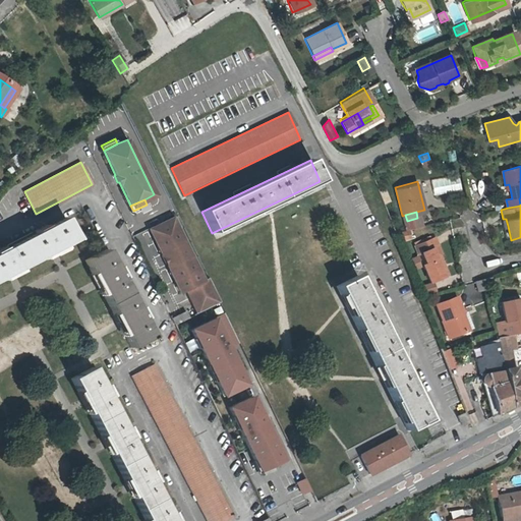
[(149,228),(156,241),(179,230),(172,217),(149,228)]
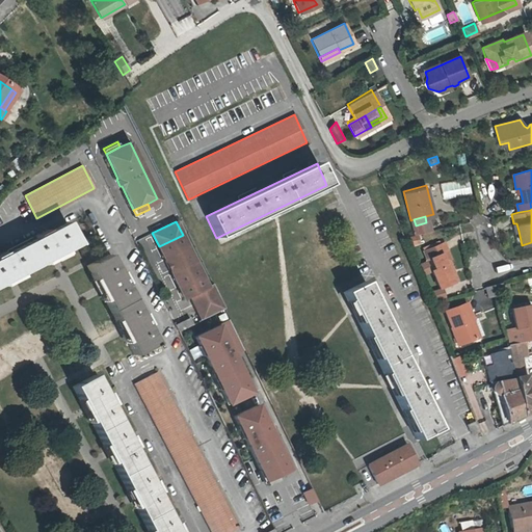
[(0,283),(77,243),(67,222),(49,232),(47,229),(35,234),(37,238),(6,254),(4,250),(0,251),(0,283)]
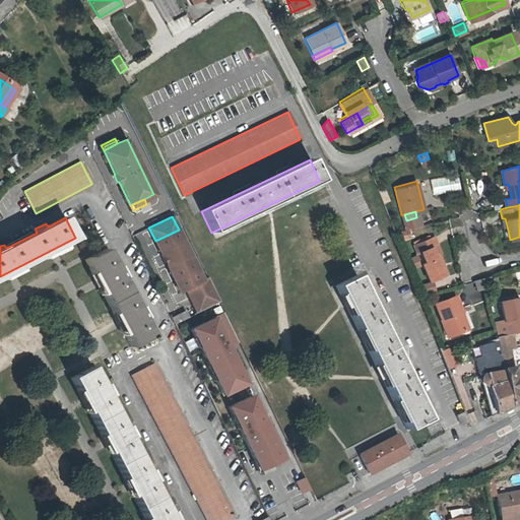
[(412,238),(411,229),(401,231),(402,239),(412,238)]
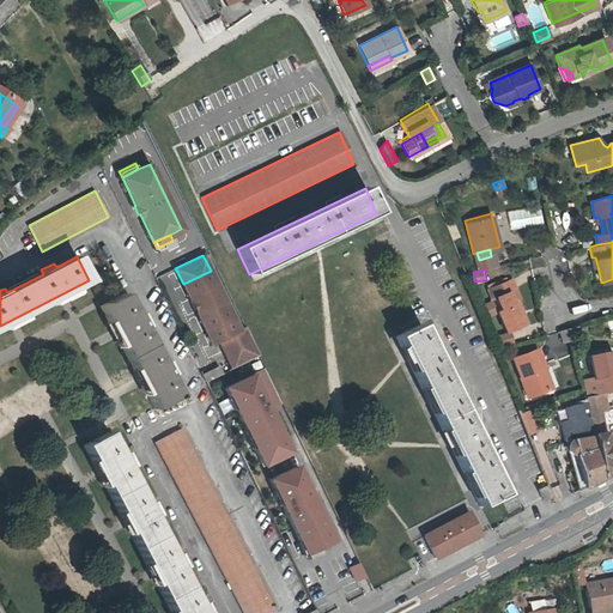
[(211,271),(183,284),(212,343),(217,341),(238,329),(234,320),(236,319),(232,310),(230,311),(211,271)]
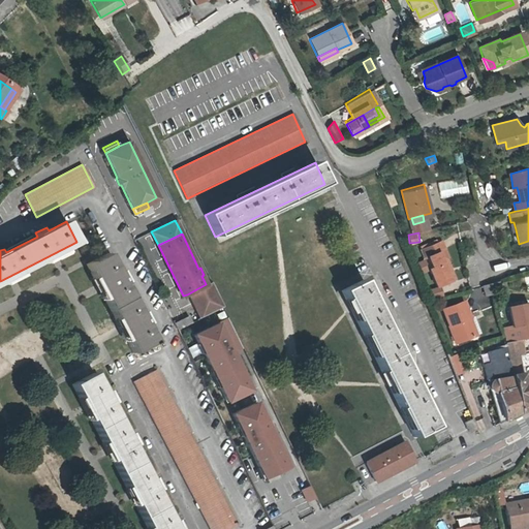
[(418,246),(421,250),(435,244),(433,240),(418,246)]
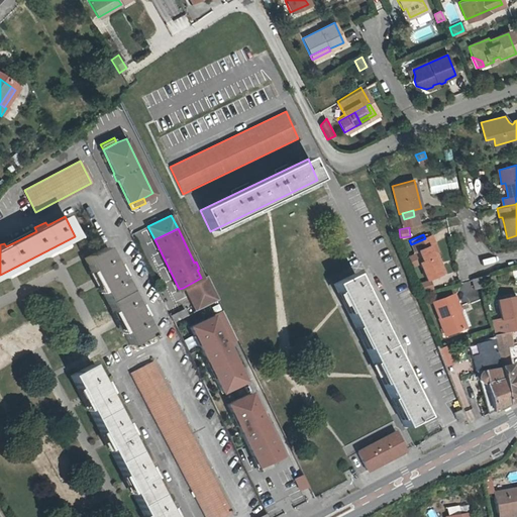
[(428,281),(440,276),(435,263),(437,262),(433,253),(431,254),(428,247),(433,244),(430,236),(425,238),(411,244),(415,253),(418,252),(422,263),(420,264),(428,281)]
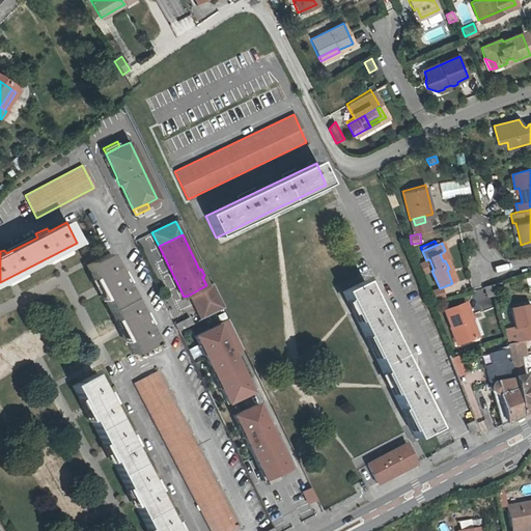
[(108,254),(87,266),(132,353),(149,344),(150,346),(155,345),(143,324),(146,322),(140,310),(137,311),(122,284),(126,282),(120,271),(117,273),(108,254)]
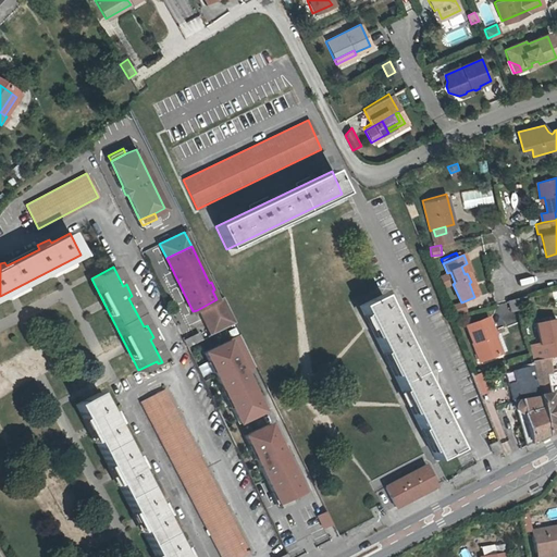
[(478,295),(471,282),(469,283),(474,297),(478,295)]
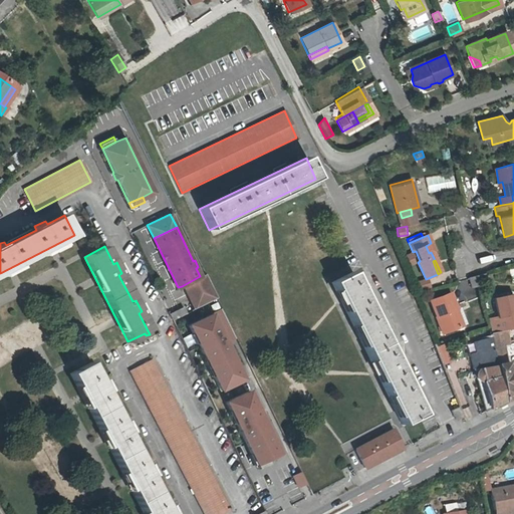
[(351,272),(331,282),(402,424),(422,413),(351,272)]
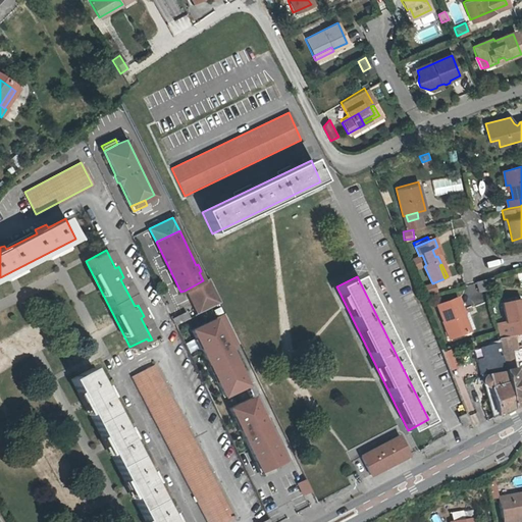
[(203,280),(185,291),(196,314),(219,302),(208,278),(203,280)]
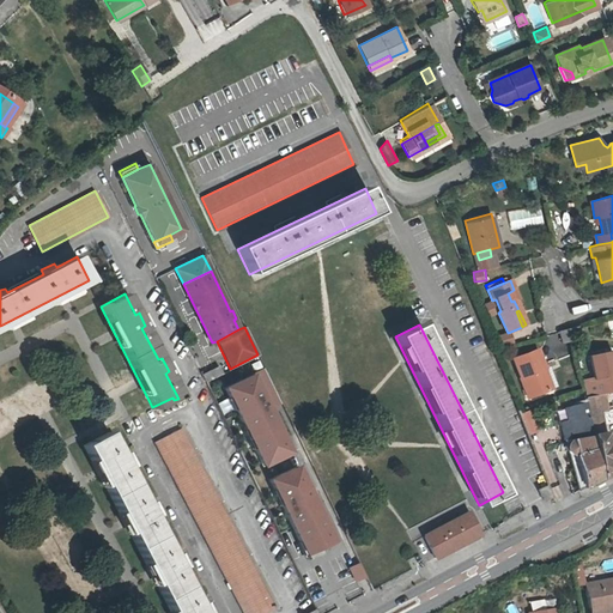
[(563,341),(574,340),(571,328),(560,331),(563,341)]
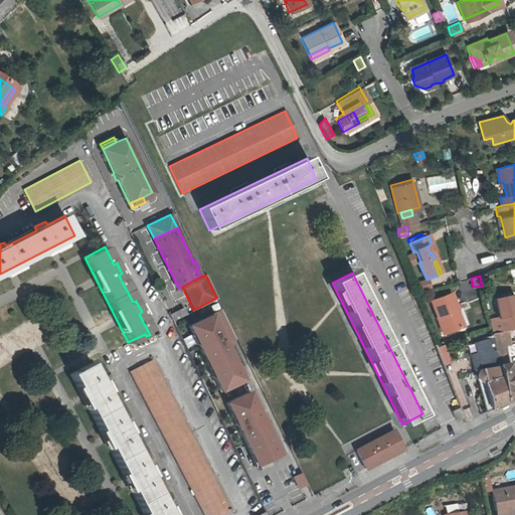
[(451,294),(432,302),(444,334),(466,326),(460,308),(457,309),(451,294)]
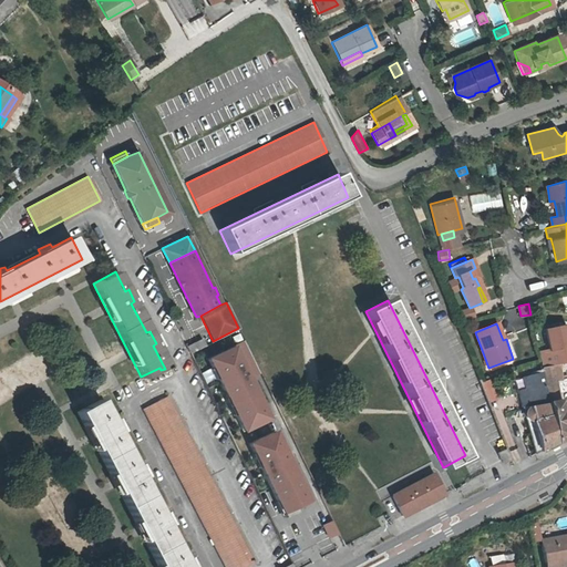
[(548,347),(552,363),(566,360),(566,330),(565,323),(544,329),(548,347)]
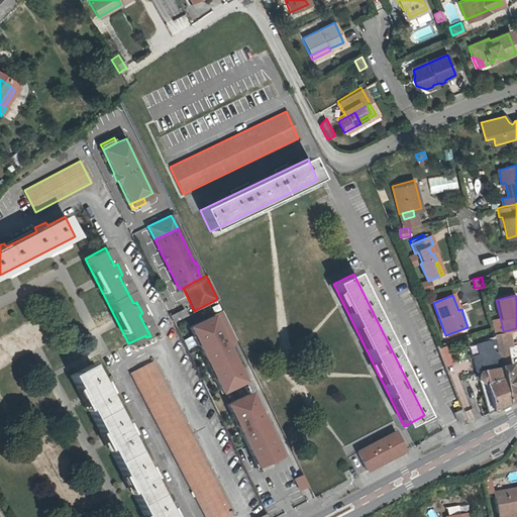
[(186,315),(183,310),(171,316),(173,321),(186,315)]
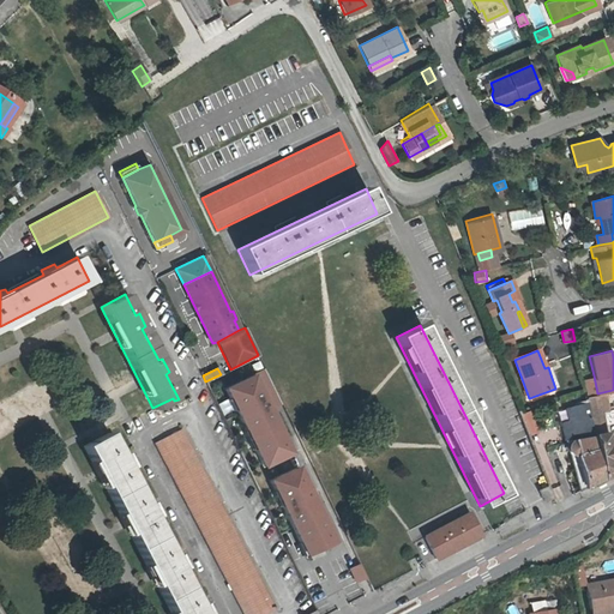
[(264,369),(224,387),(269,480),(296,467),(269,409),(282,403),(264,369)]
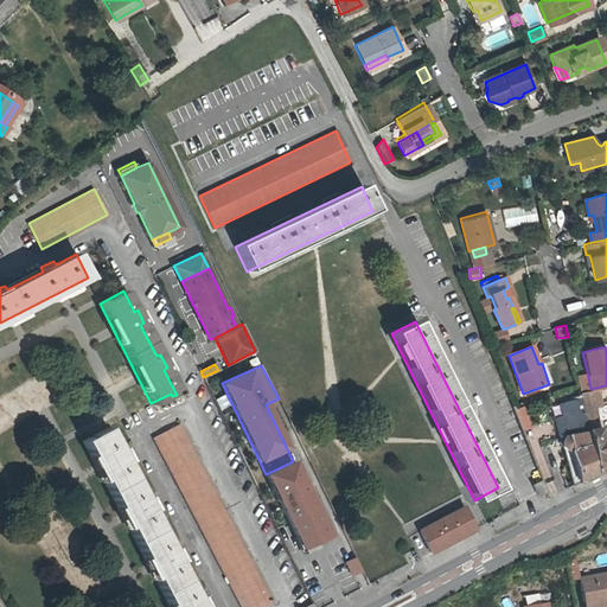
[(580,393),(590,389),(587,371),(576,374),(579,387),(580,393)]
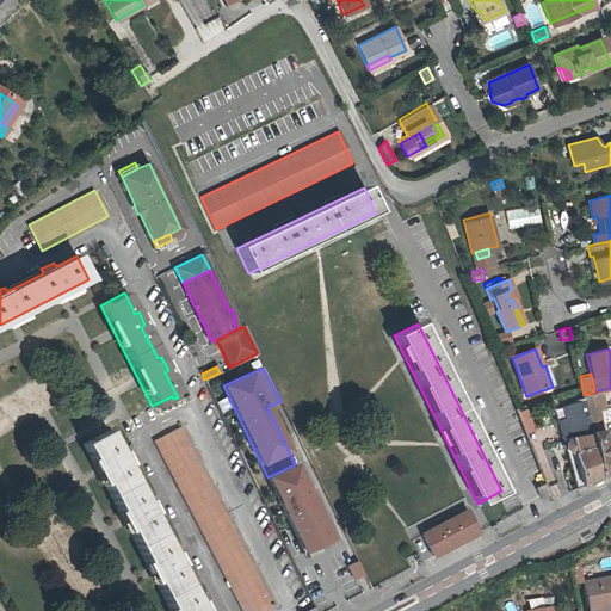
[(603,390),(594,392),(598,408),(605,407),(603,390)]
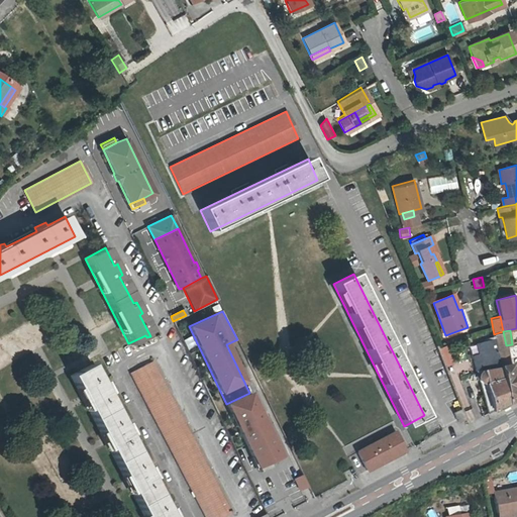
[(497,350),(507,348),(506,345),(503,331),(494,334),(494,335),(496,342),(497,350)]
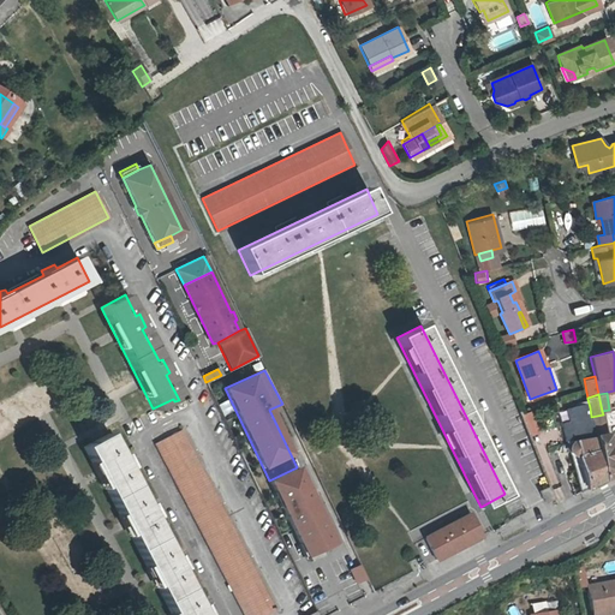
[(591,417),(590,407),(583,408),(566,412),(568,422),(561,423),(580,491),(586,488),(572,439),(595,434),(591,417)]
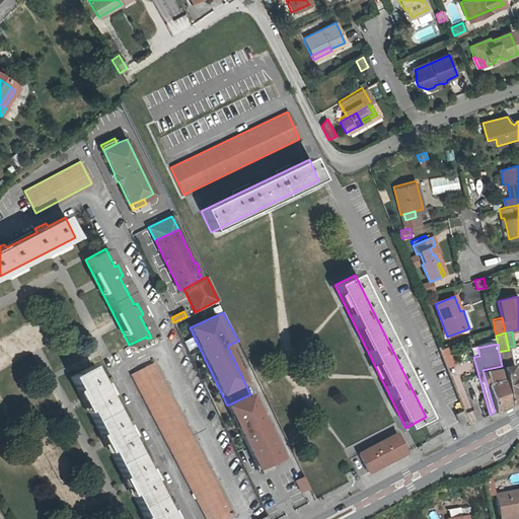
[(502,366),(502,367),(512,365),(509,350),(499,352),(502,366)]
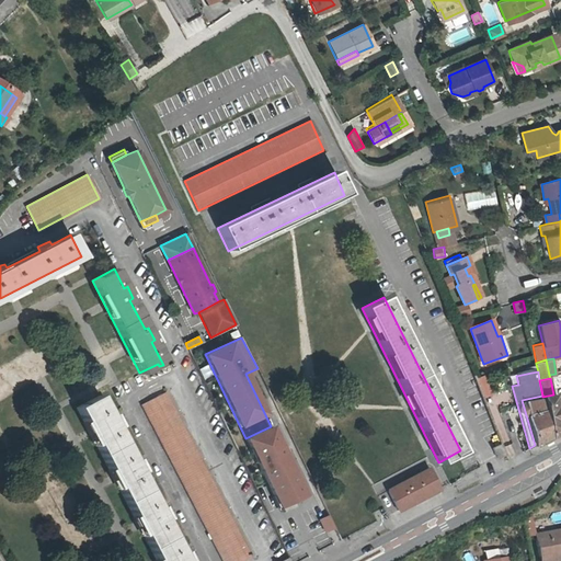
[(164,392),(141,404),(222,560),(236,560),(250,554),(164,392)]
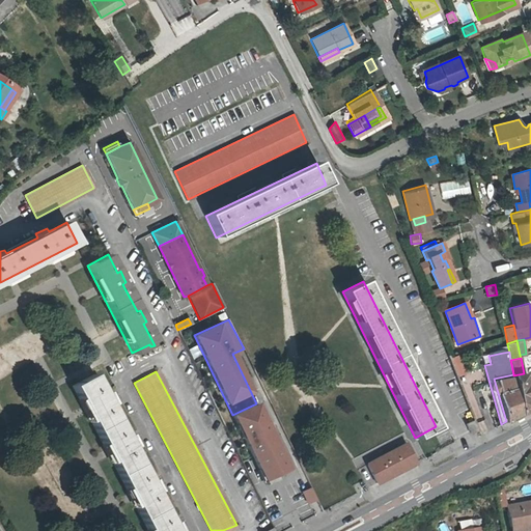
[(530,398),(525,373),(524,373),(513,375),(522,413),(530,408),(530,398)]
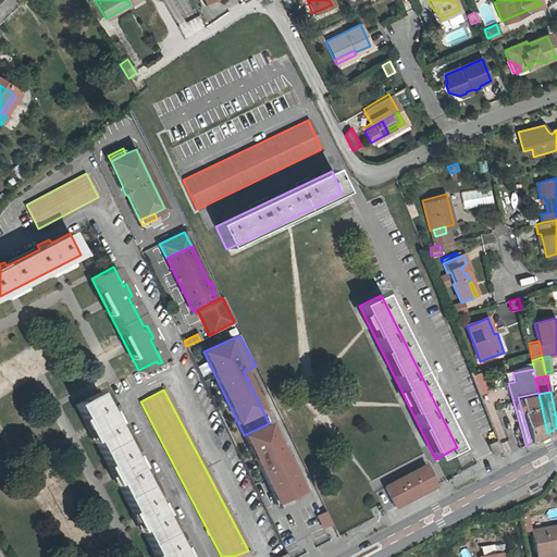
[(518,397),(531,442),(547,433),(539,394),(539,393),(518,397)]
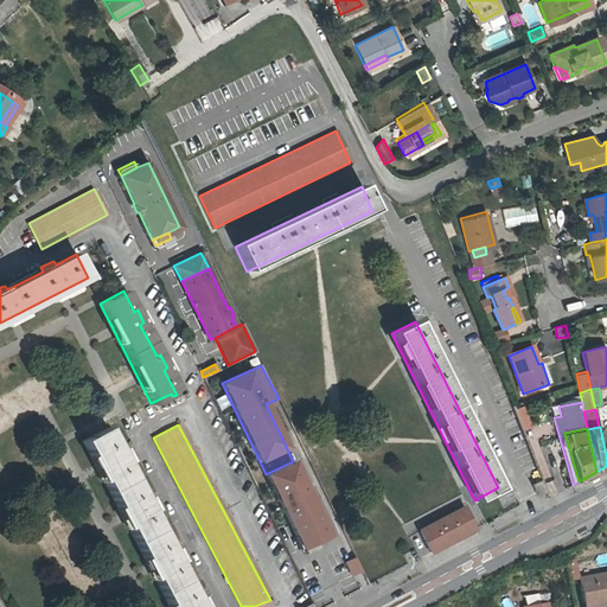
[(108,433),(85,445),(170,606),(203,606),(199,600),(197,601),(178,566),(181,563),(174,550),(171,553),(152,516),(155,513),(148,500),(145,503),(126,467),(129,465),(122,452),(119,453),(108,433)]
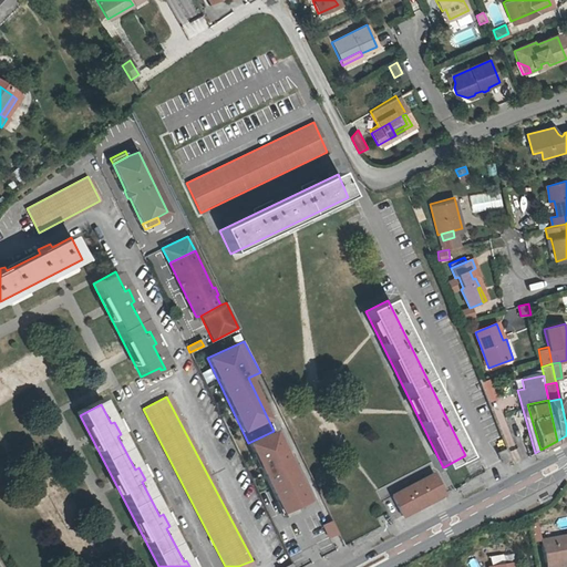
[(495,430),(486,432),(488,442),(497,440),(495,430)]
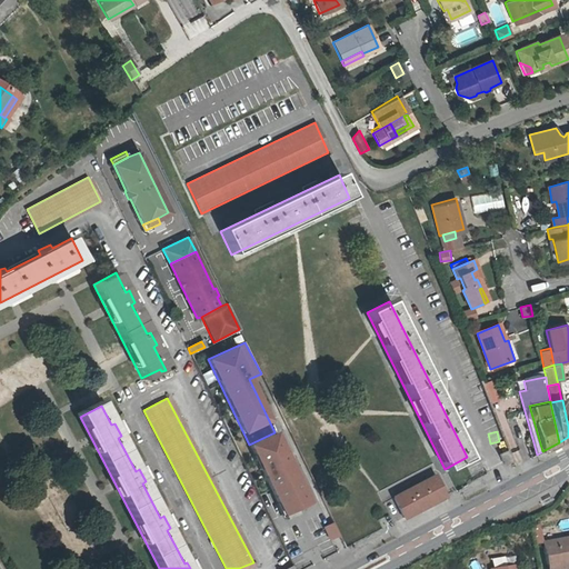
[(285,451),(258,463),(282,513),(309,501),(285,451)]
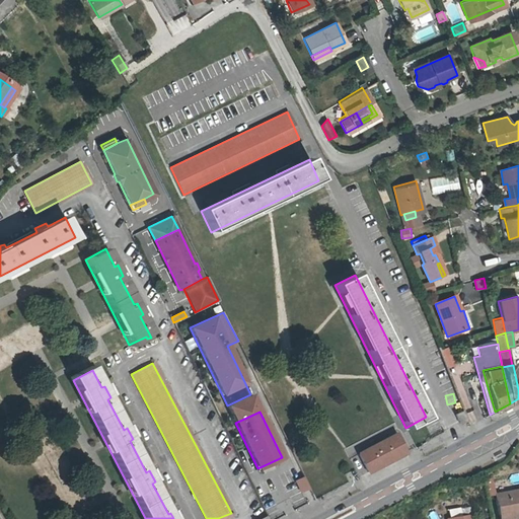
[(461,414),(455,417),(458,423),(464,420),(461,414)]
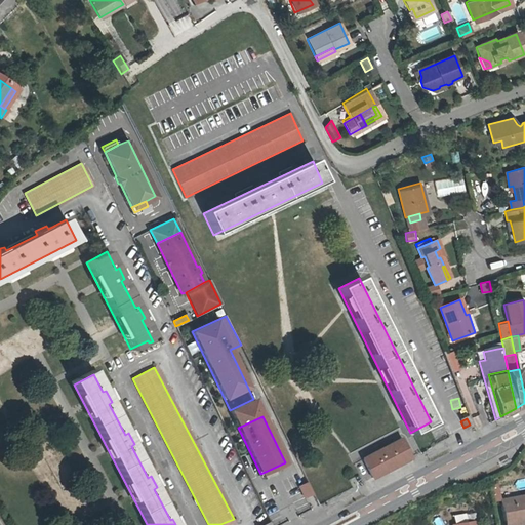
[(402,438),(362,458),(373,481),(413,459),(402,438)]
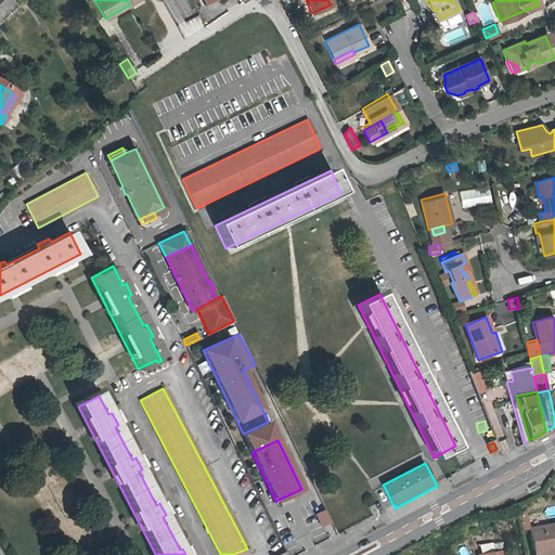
[(325,510),(315,514),(322,527),(332,523),(325,510)]
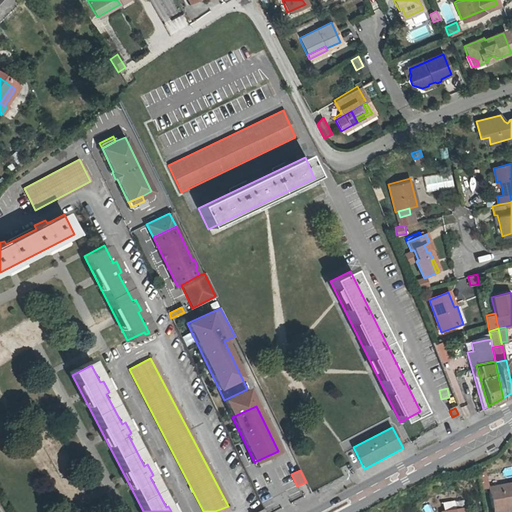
[(511,481),(488,486),(491,506),(501,504),(502,508),(511,505),(511,481)]
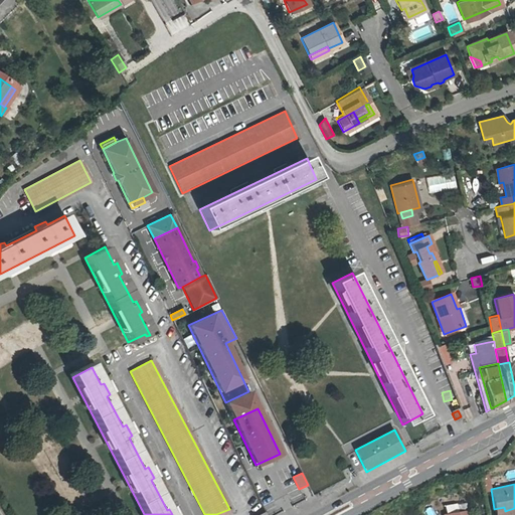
[(447,513),(459,510),(457,502),(445,505),(447,513)]
